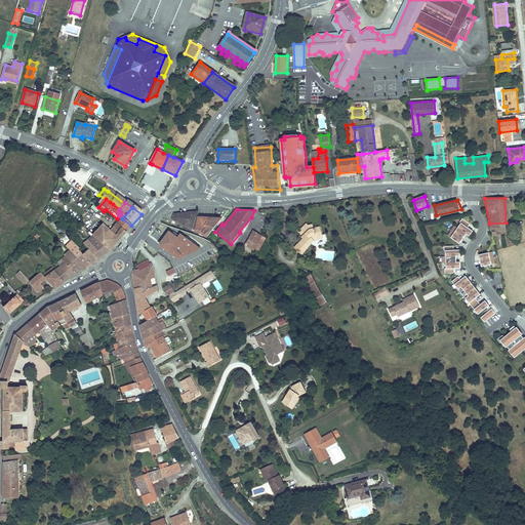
[(172,219),(190,230),(194,217),(197,217),(198,211),(185,213),(174,214),(172,219)]
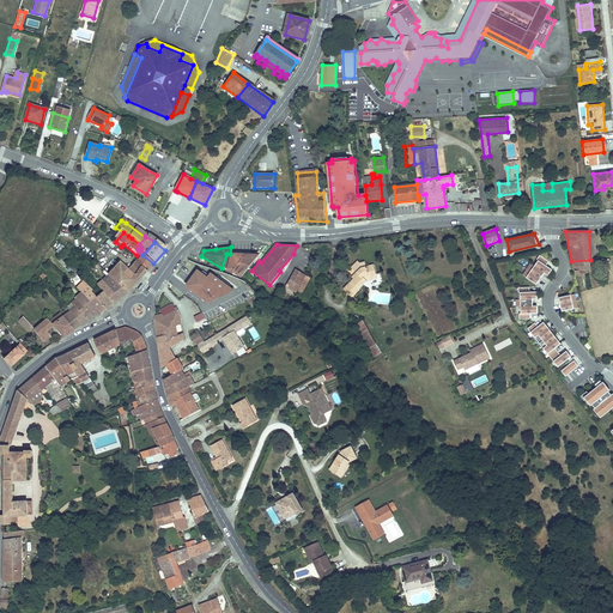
[(226,254),(222,268),(228,271),(231,254),(230,254),(226,254)]
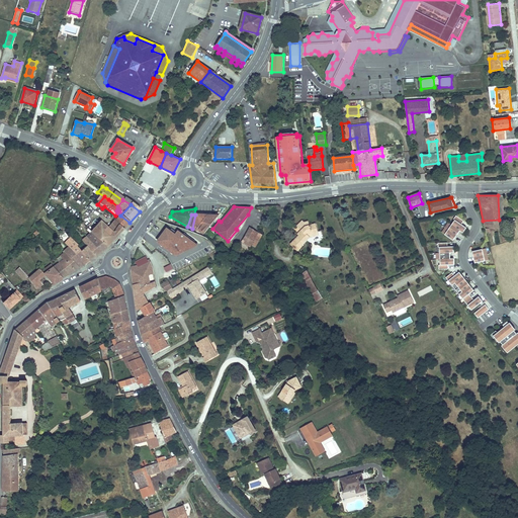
[(195,214),(192,229),(204,234),(219,216),(195,214)]
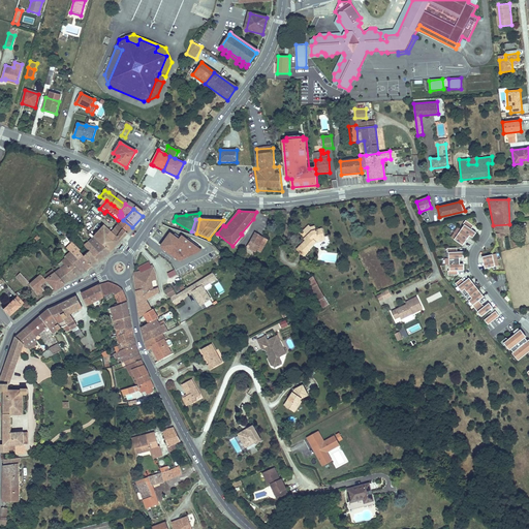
[(471,228),(474,225),(466,220),(464,223),(465,224),(461,229),(470,236),(473,238),(474,236),(476,232),(471,228)]
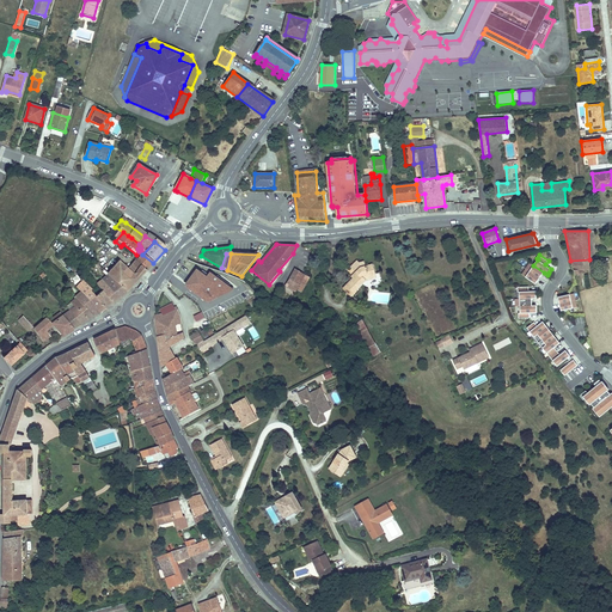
[(141,256),(134,263),(145,273),(152,264),(141,256)]
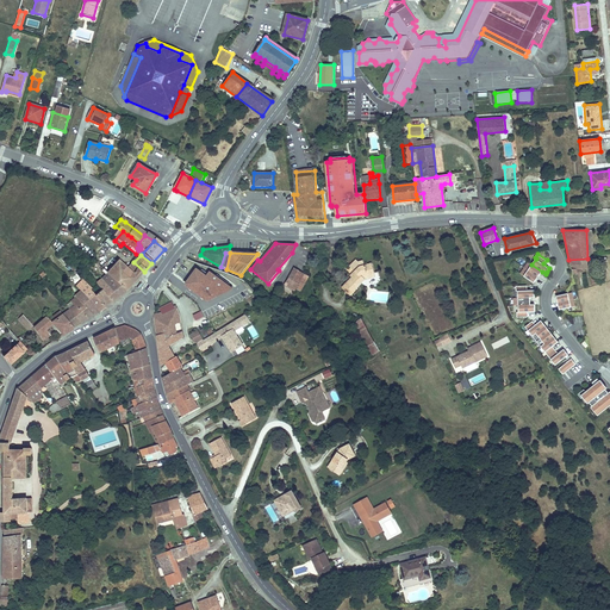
[(587,259),(568,260),(572,271),(577,271),(587,269),(587,259)]
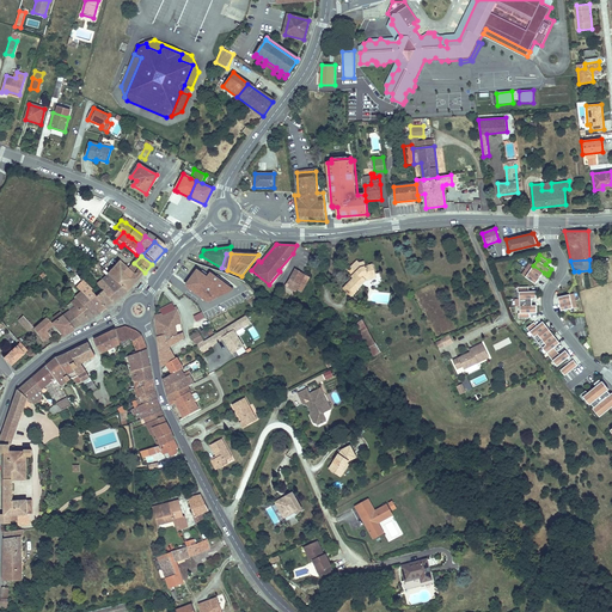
[(102,268),(99,269),(106,276),(126,294),(133,285),(145,273),(134,263),(126,271),(117,264),(111,271),(105,267),(103,269),(102,268)]
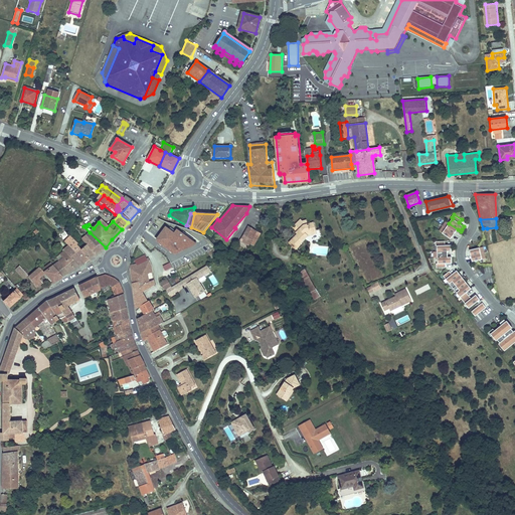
[(458,229),(449,223),(446,221),(443,226),(454,233),(456,232),(458,229)]
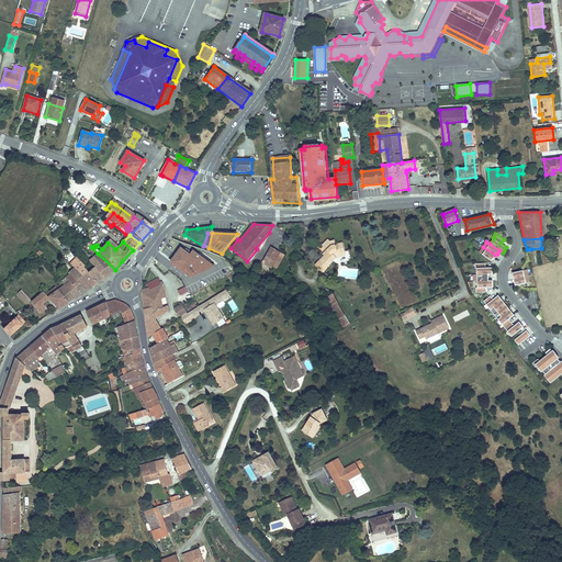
[(327,250),(314,266),(322,273),(327,268),(326,267),(335,257),(335,255),(345,253),(341,243),(330,245),(326,250),(327,250)]
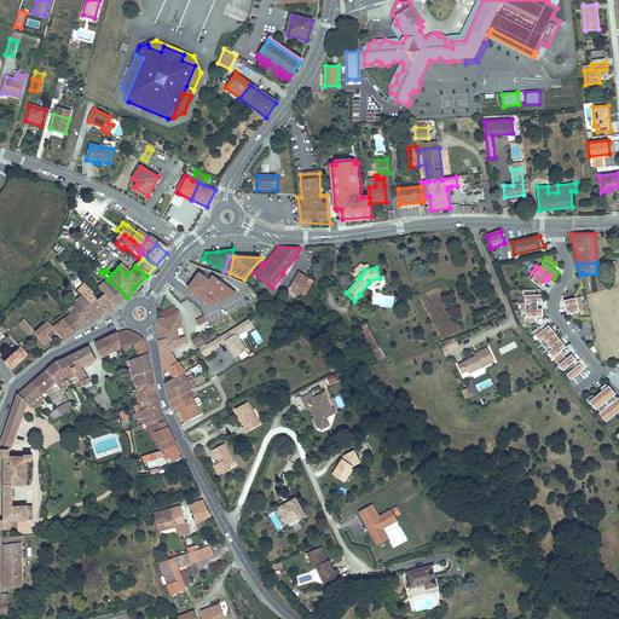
[(209,277),(200,270),(187,285),(210,304),(236,291),(212,273),(209,277)]
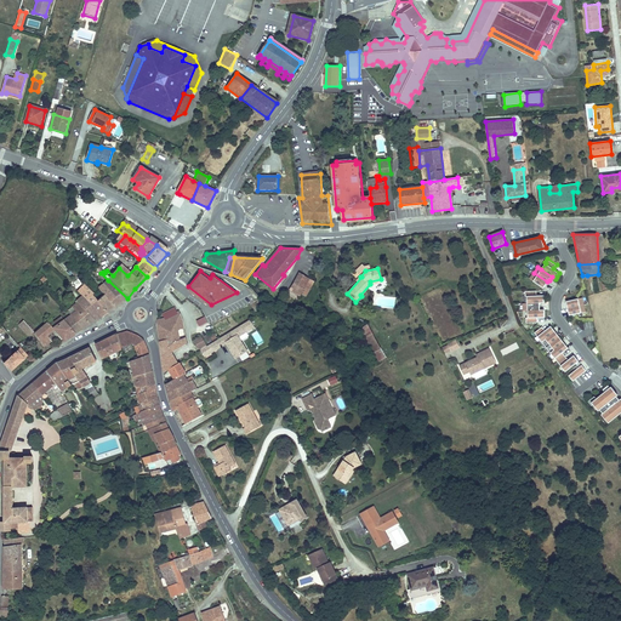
[(289,289),(305,297),(315,280),(300,273),(289,289)]
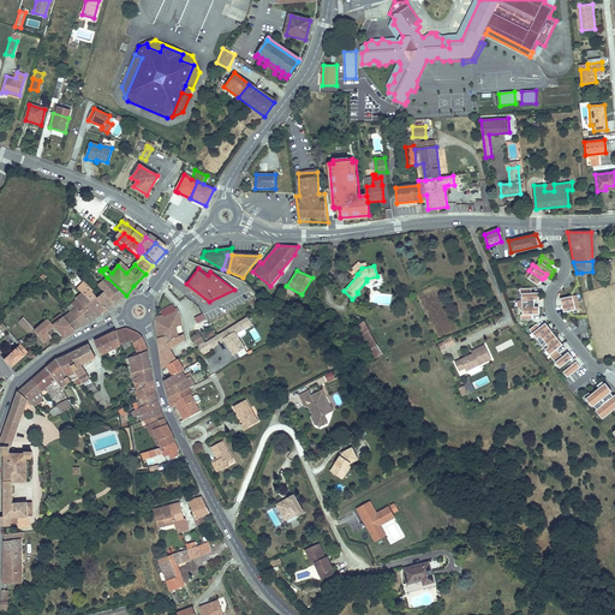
[(542,279),(529,270),(525,275),(538,285),(539,284),(542,279)]
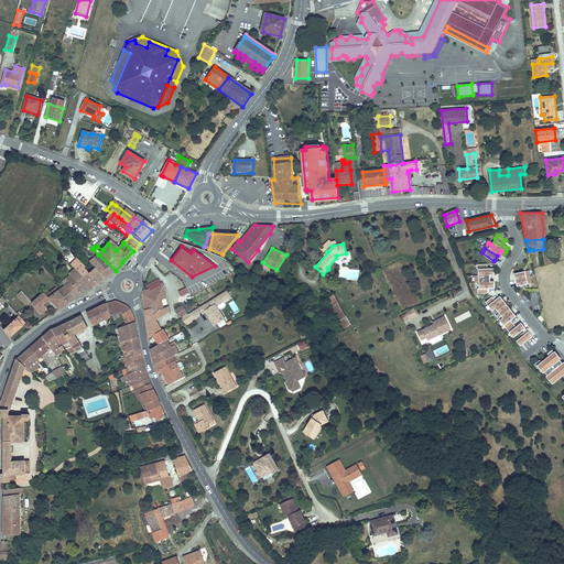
[(82,269),(97,285),(104,281),(89,264),(89,263),(88,262),(86,264),(80,259),(84,257),(80,252),(77,256),(77,257),(75,260),(82,267),(83,268),(82,269)]
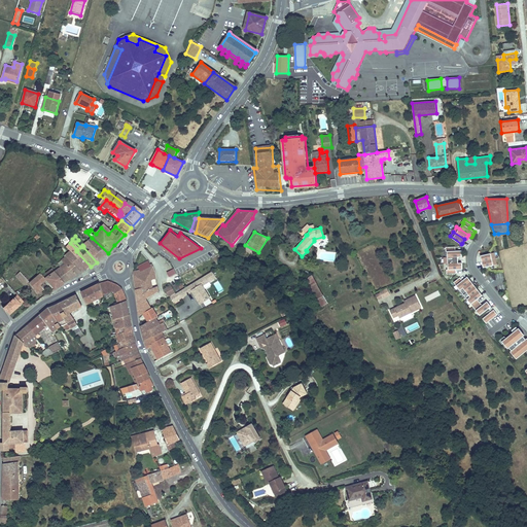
[(505,248),(508,239),(500,237),(497,245),(505,248)]
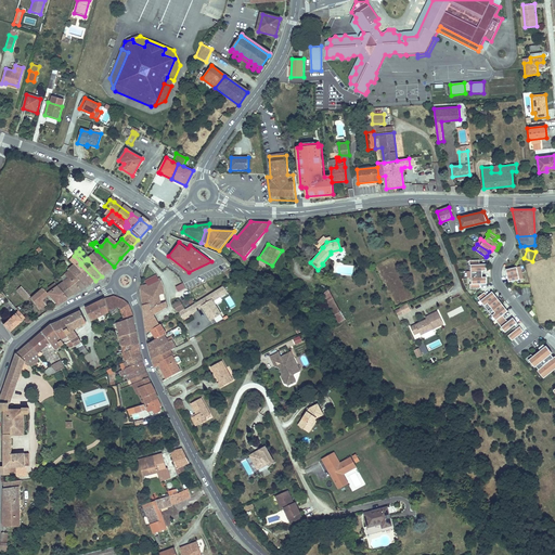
[(92,256),(105,273),(113,268),(114,267),(97,250),(92,256)]
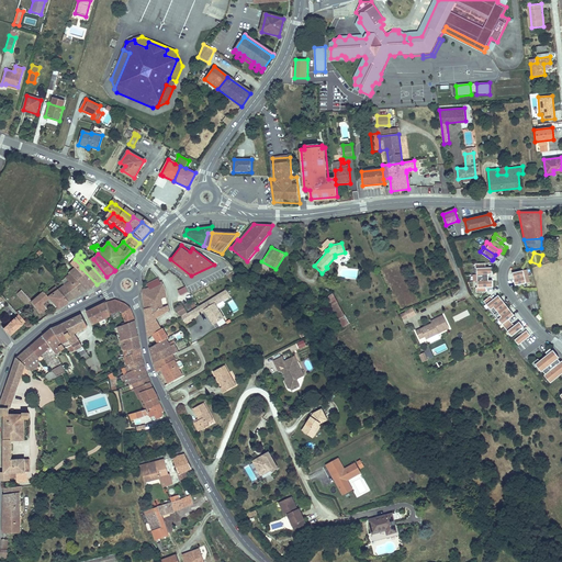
[(89,263),(103,280),(107,277),(93,259),(92,260),(89,262),(89,263)]
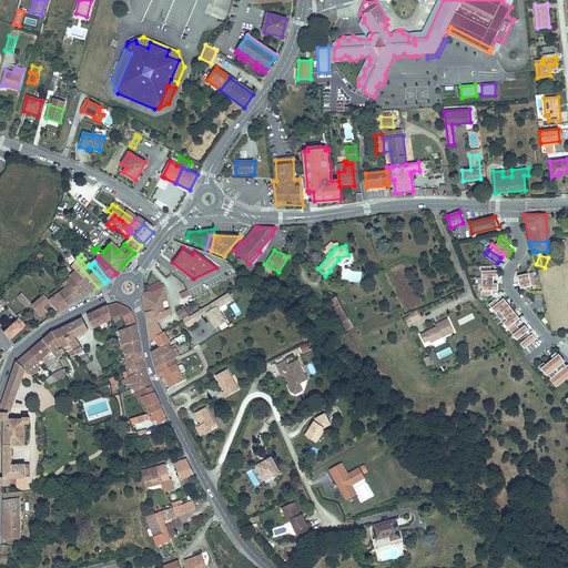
[(241,270),(239,272),(243,276),(247,272),(240,264),(237,266),(241,270)]
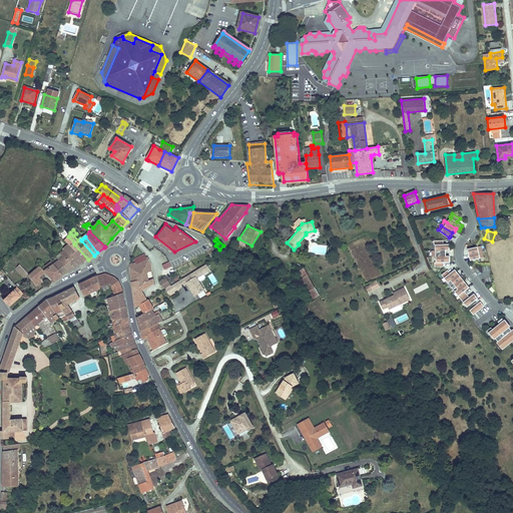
[(62,242),(66,246),(82,264),(88,260),(74,244),(73,246),(66,239),(62,242)]
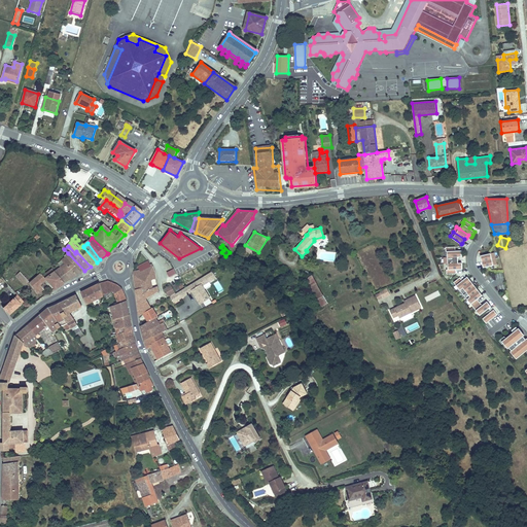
[(462,254),(462,250),(456,251),(455,247),(446,247),(446,251),(448,251),(448,257),(458,257),(462,257),(462,254)]
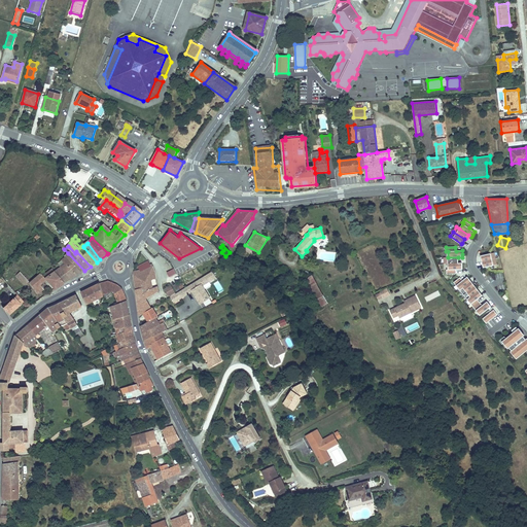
[(64,266),(59,270),(69,281),(77,276),(84,271),(68,253),(67,254),(66,253),(63,255),(65,258),(61,262),(64,266)]
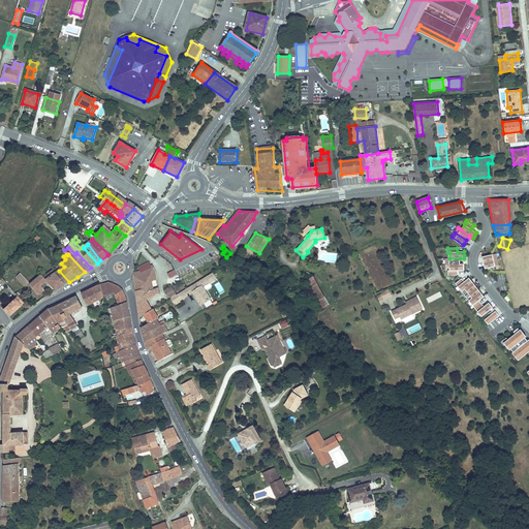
[(497,259),(496,254),(481,257),(483,261),(484,263),(497,259)]
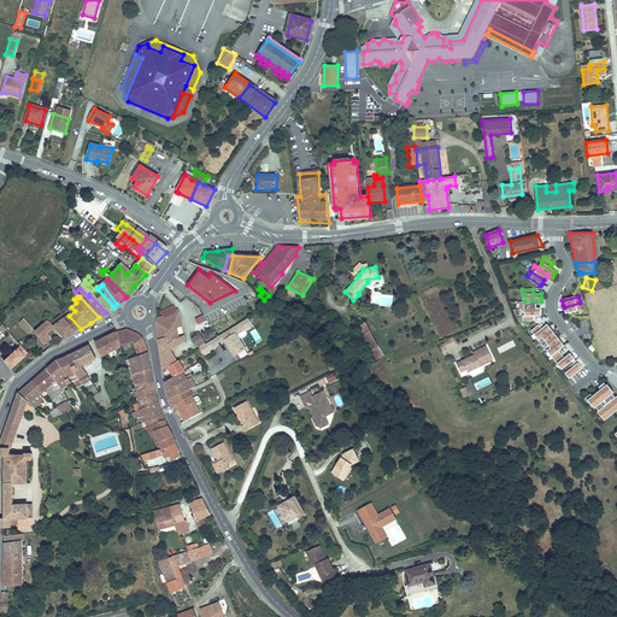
[(582,310),(580,303),(564,307),(564,309),(565,313),(582,310)]
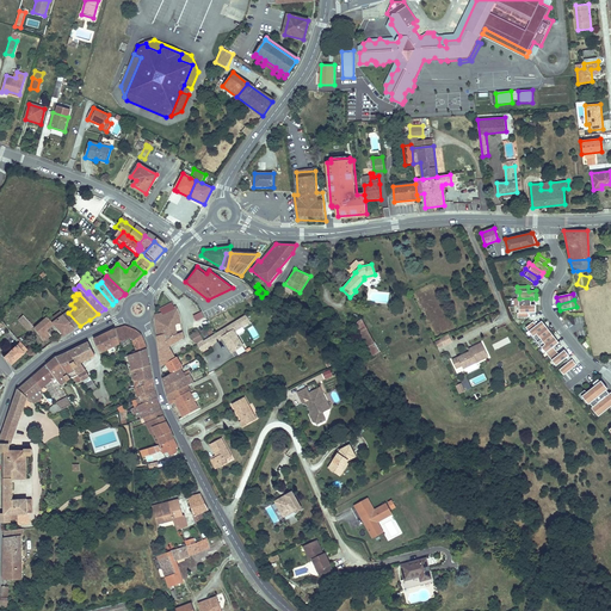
[(161,319),(154,320),(155,331),(158,351),(160,369),(166,365),(174,359),(168,349),(183,340),(180,334),(174,335),(173,325),(179,323),(177,316),(174,308),(174,309),(172,304),(160,310),(161,315),(161,319)]
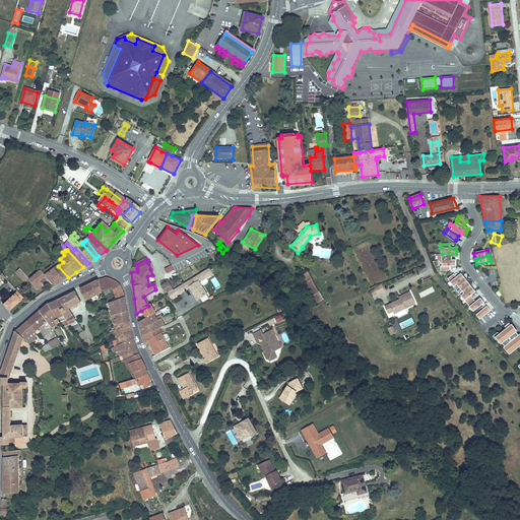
[(455,266),(456,266),(456,259),(452,260),(442,260),(442,266),(441,266),(441,270),(450,270),(450,266),(455,266)]
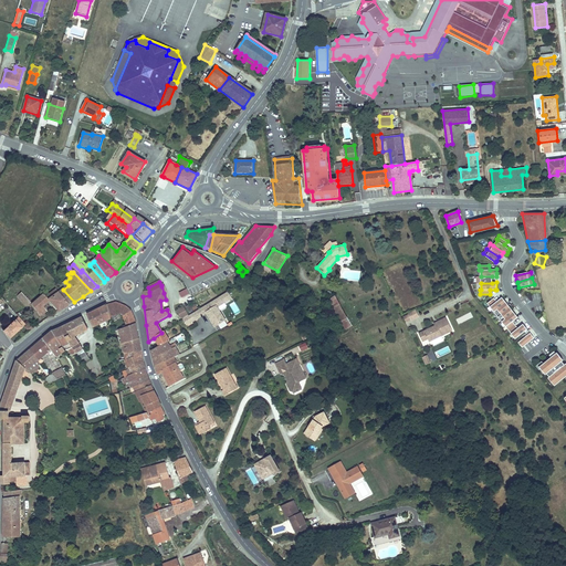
[(74,302),(63,290),(58,294),(67,305),(74,302)]
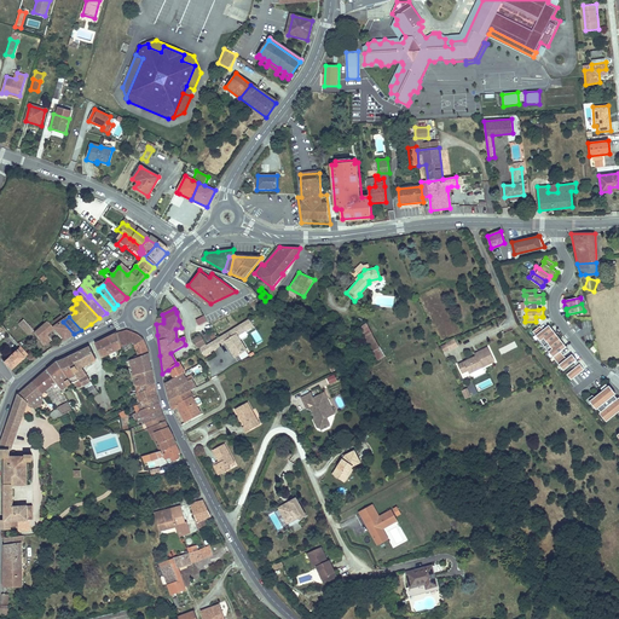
[(249,320),(200,351),(203,357),(210,353),(225,343),(235,359),(247,352),(238,337),(254,328),(249,320)]
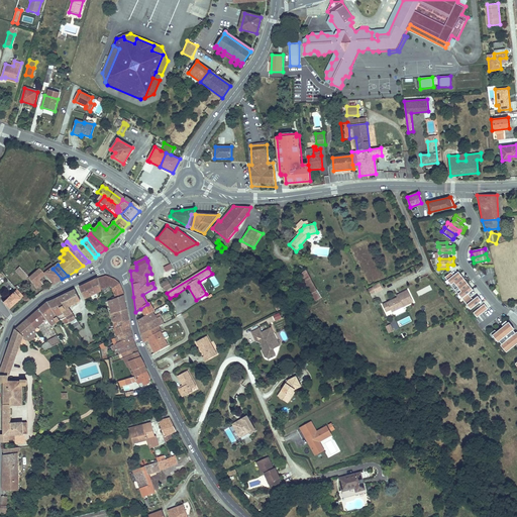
[(18,269),(14,272),(22,282),(26,279),(18,269)]
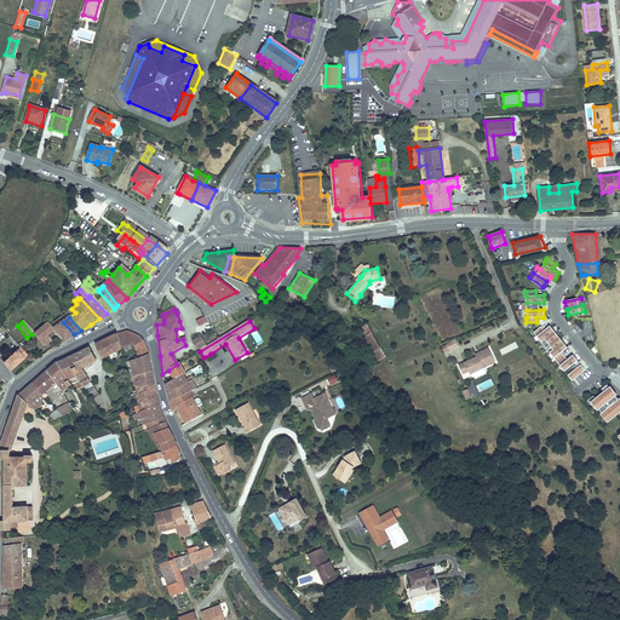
[(74,334),(63,322),(52,329),(47,323),(33,337),(42,349),(50,342),(46,337),(53,331),(63,342),(74,334)]
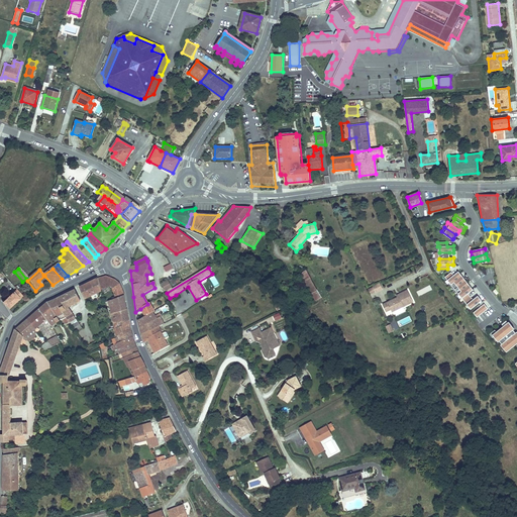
[(451,285),(462,276),(461,274),(459,272),(454,275),(451,272),(445,278),(451,285)]
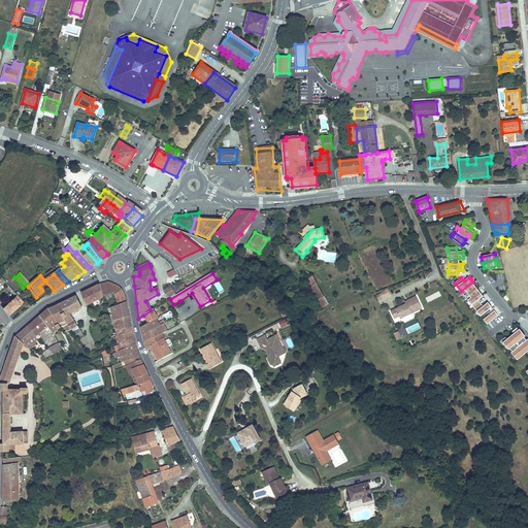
[(219,281),(215,284),(220,293),(224,291),(219,281)]
